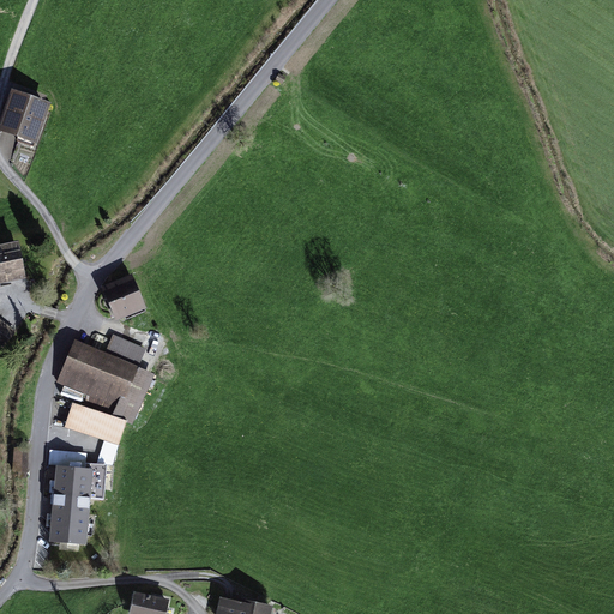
[(38,143),(53,102),(18,90),(4,131),(38,143)]
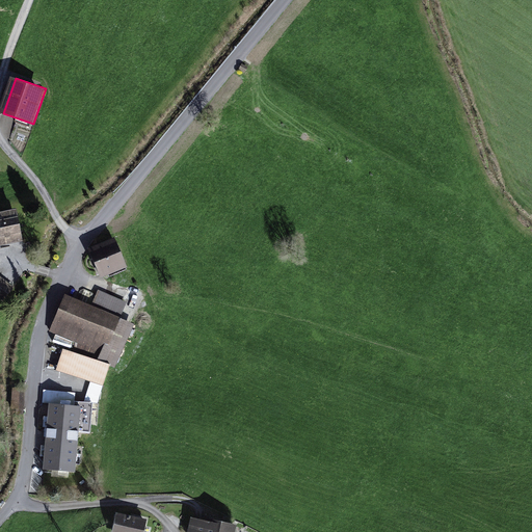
[(20,209),(0,211),(0,244),(0,246),(25,243),(20,209)]
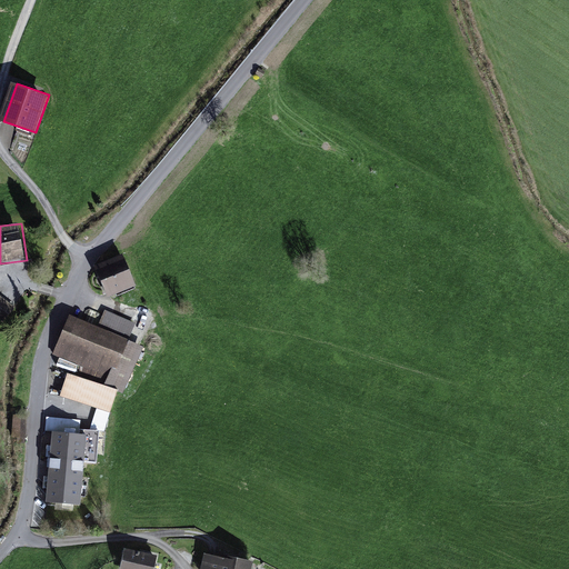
[(125,256),(96,268),(107,295),(136,282),(125,256)]
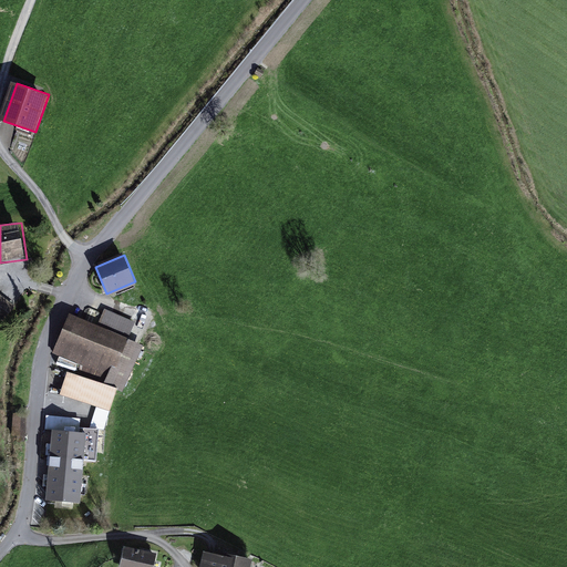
[(0,294),(0,317),(1,319),(12,303),(0,294)]
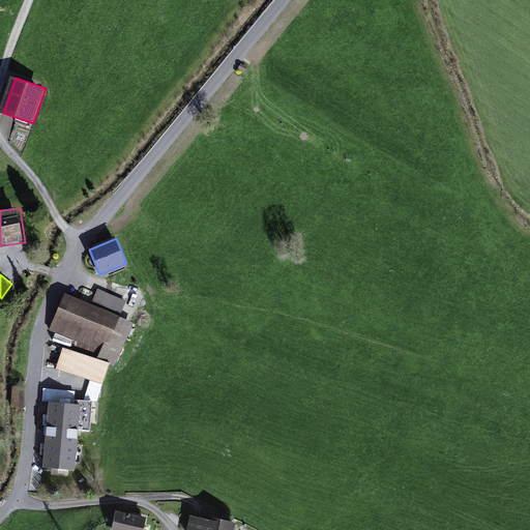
[(93,303),(70,293),(54,331),(118,358),(135,320),(122,316),(127,303),(98,291),(93,303)]
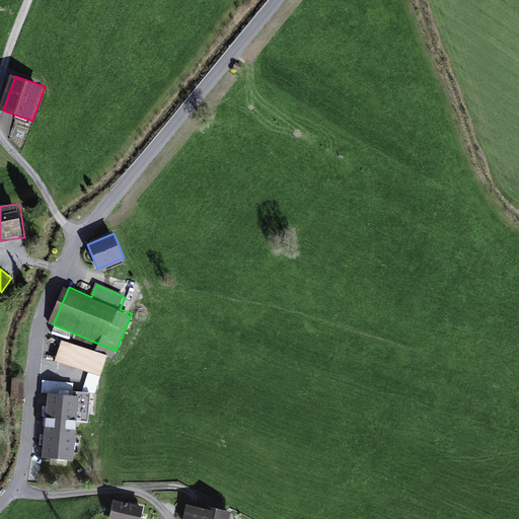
[(61,342),(55,362),(100,375),(106,355),(61,342)]
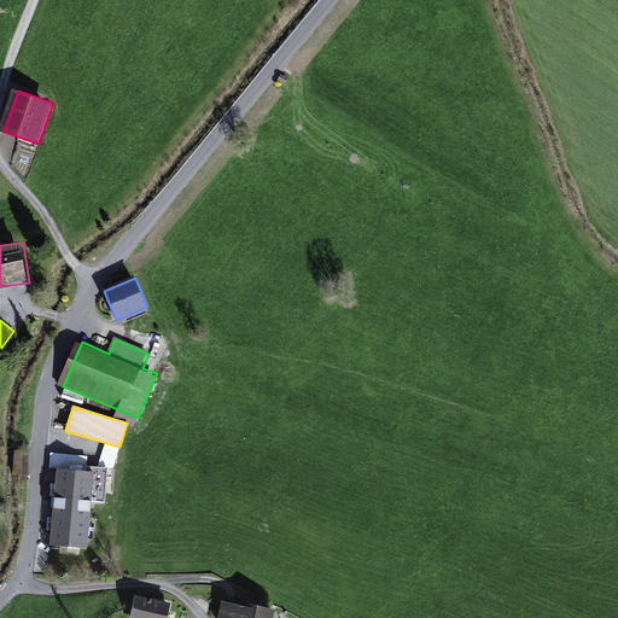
[(51,544),(89,548),(98,473),(112,476),(115,454),(83,450),(81,472),(59,470),(51,544)]
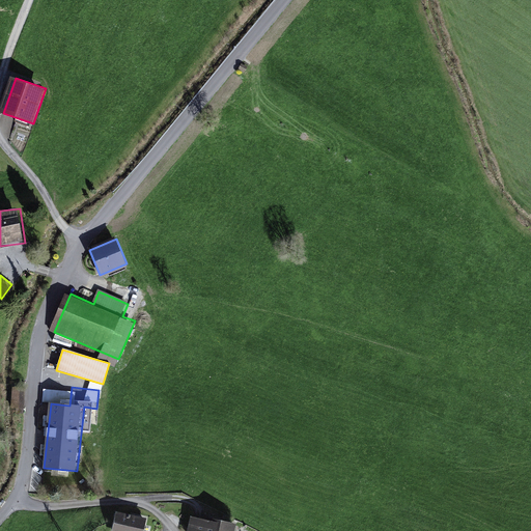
[(118,512),(113,530),(145,530),(148,520),(118,512)]
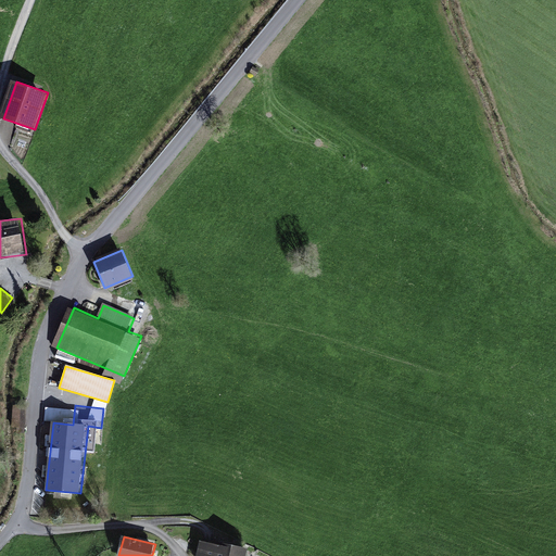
[(245,555),(249,546),(223,541),(222,546),(204,543),(201,555),(245,555)]
